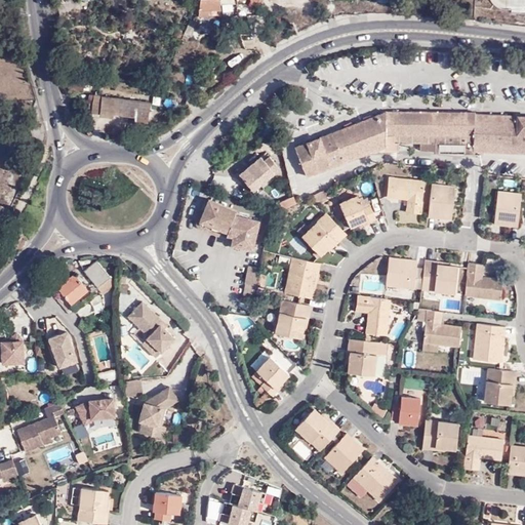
[(198,0),(198,9),(208,8),(208,11),(221,11),(223,5),(235,4),(234,0),(198,0)]
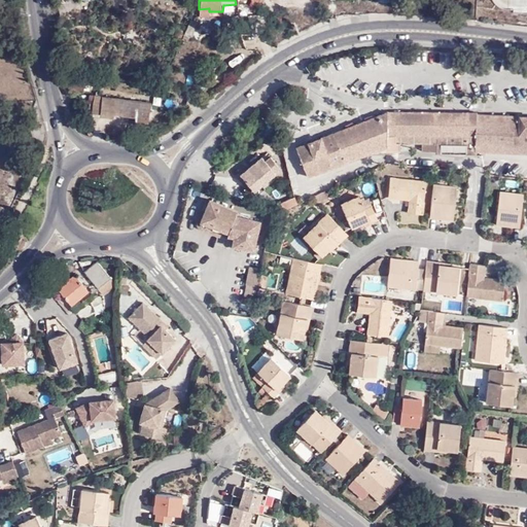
[(85,78),(68,76),(68,85),(84,88),(85,78)]
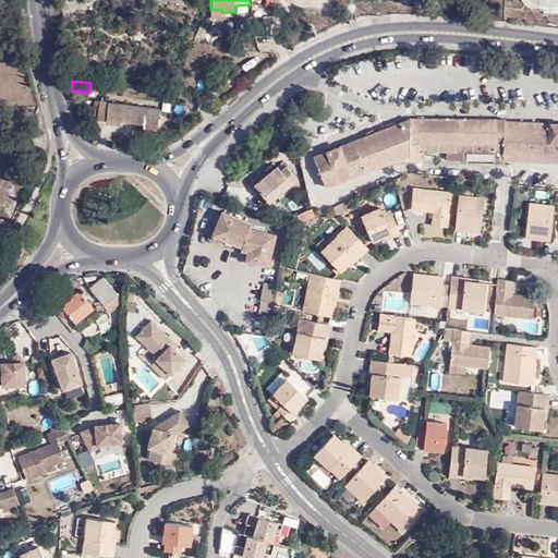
[(158,108),(100,100),(99,117),(108,117),(109,120),(120,121),(120,118),(144,121),(144,124),(156,125),(158,108)]
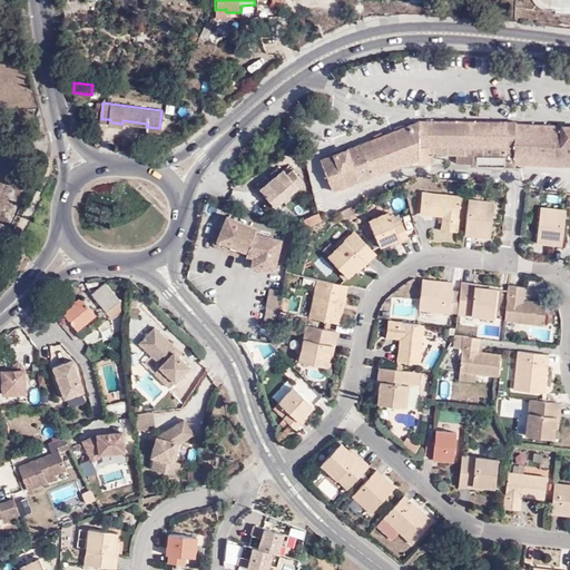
[(100,129),(98,129),(91,112),(82,114),(92,139),(100,136),(102,136),(100,129)]
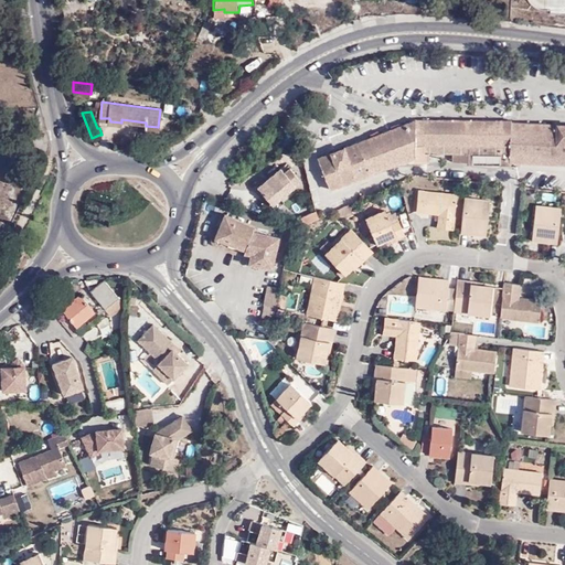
[(452,152),(457,118),(418,116),(319,155),(331,187),(403,160),(429,161),(430,151),(452,152)]
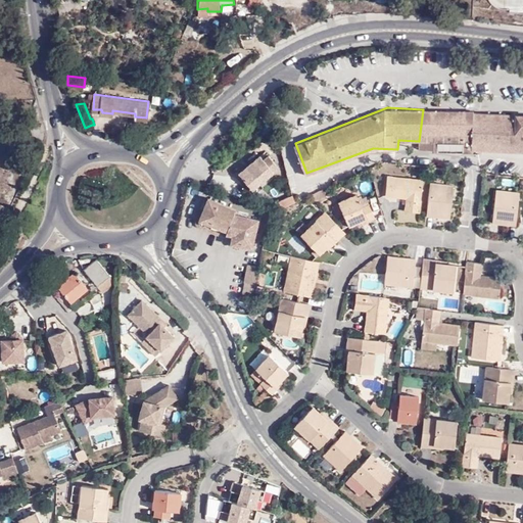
[(466,111),(423,109),(419,141),(434,141),(433,152),(472,153),(472,149),(473,134),(466,134),(466,111)]
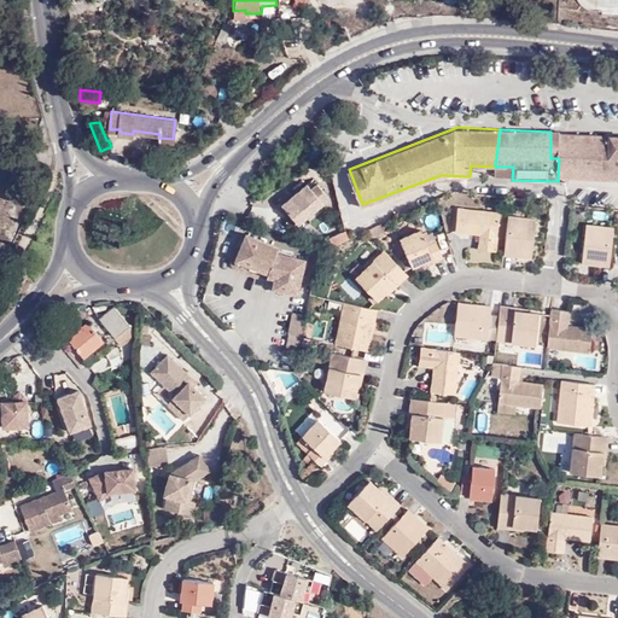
[(559,158),(560,134),(560,132),(551,132),(551,158),(559,158)]
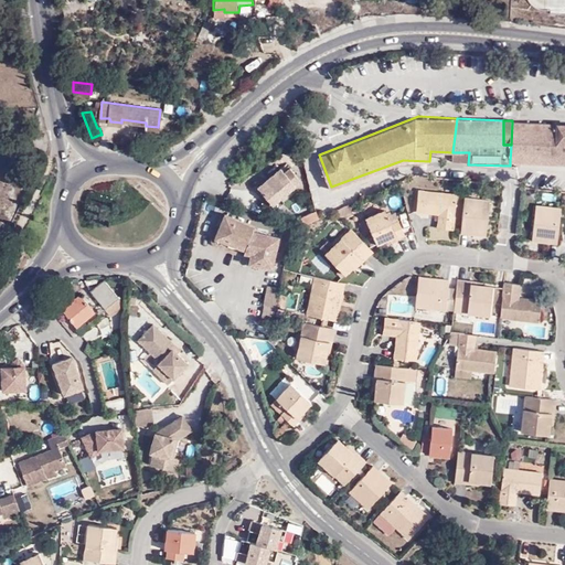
[(511,145),(510,161),(564,162),(564,124),(512,123),(511,145)]
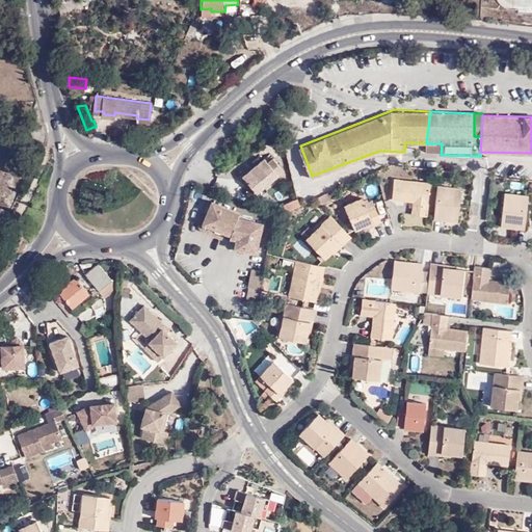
[(274,159),(269,162),(280,176),(284,173),(274,159)]
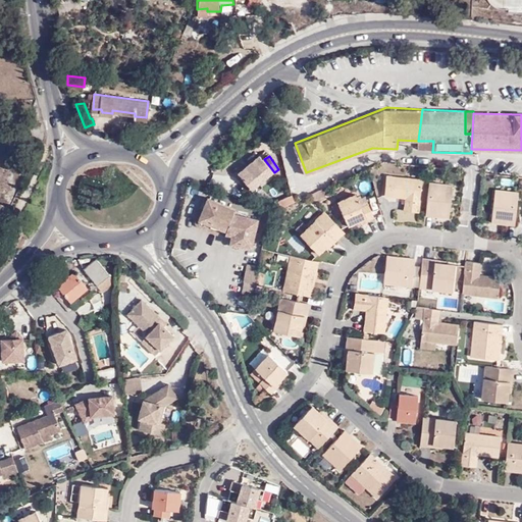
[(274,172),(264,159),(262,157),(241,172),(253,188),(274,172)]
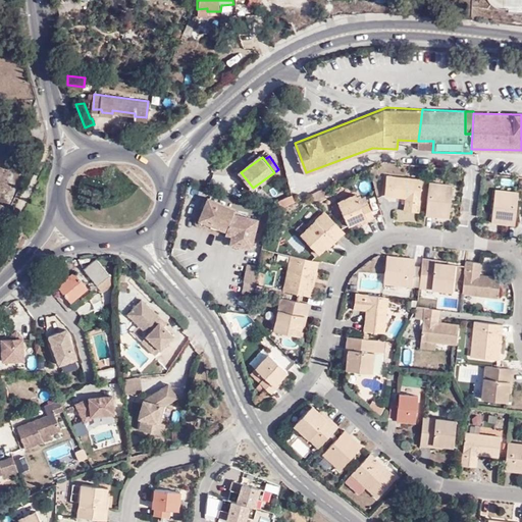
[(423,180),(389,175),(386,195),(408,198),(407,211),(420,212),(423,180)]
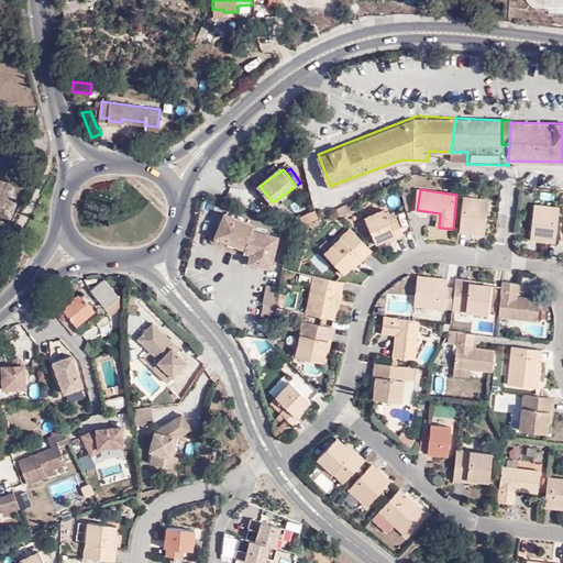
[(490,200),(466,197),(462,229),(468,230),(468,232),(487,233),(490,200)]
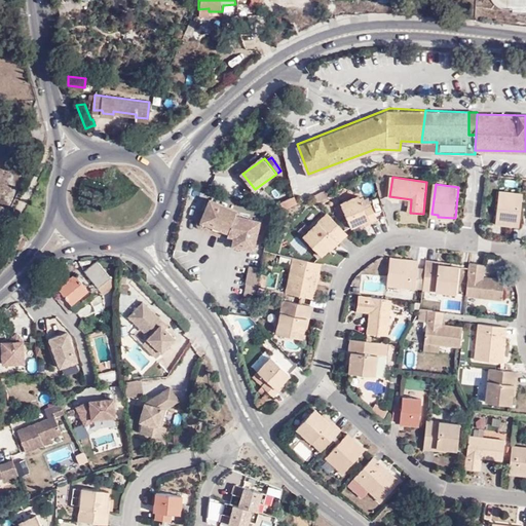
[(342,203),(354,197),(350,189),(338,195),(342,203)]
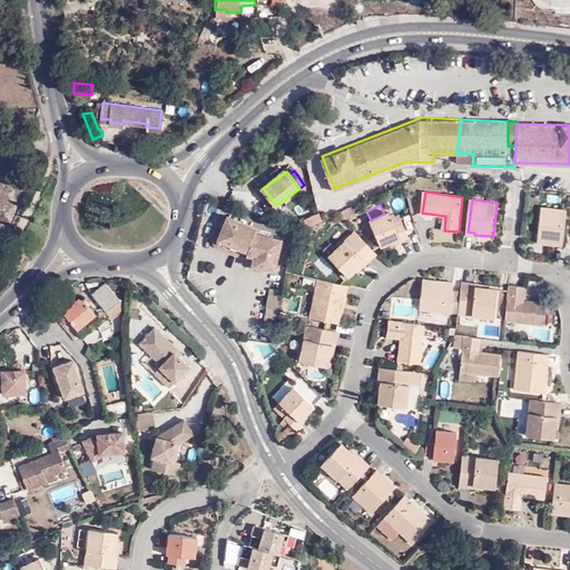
[(566,243),(569,215),(569,209),(543,206),(540,243),(552,244),(553,242),(566,243)]
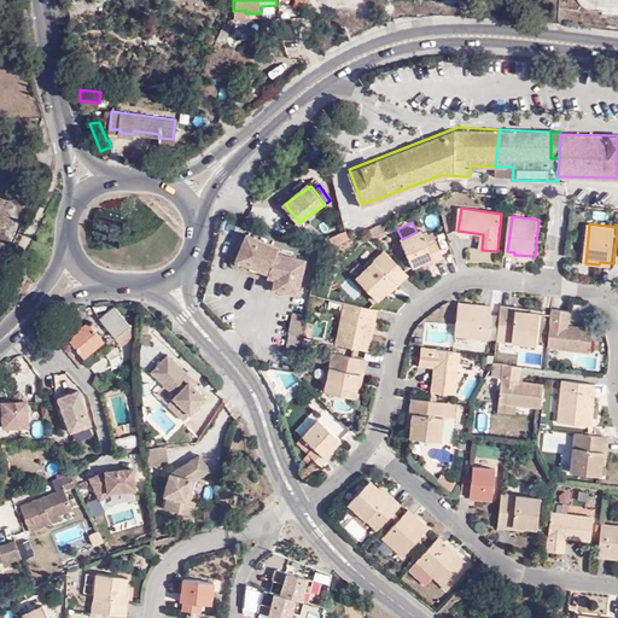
[(423,229),(417,232),(402,239),(414,266),(433,257),(435,260),(443,256),(436,239),(429,243),(423,229)]
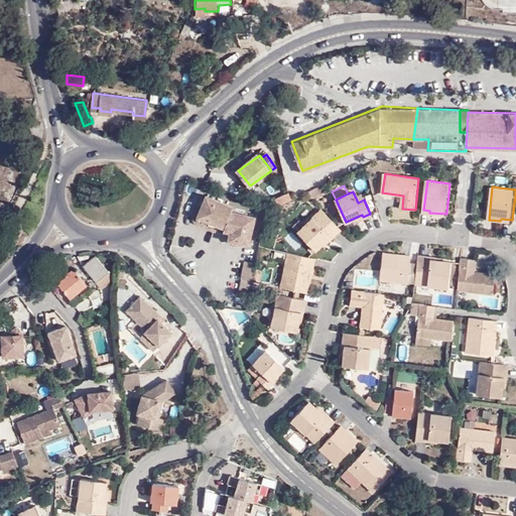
[(292,200),(290,194),(276,201),(278,206),(292,200)]
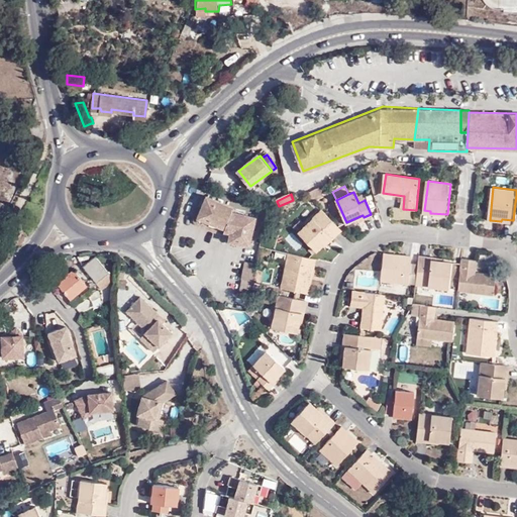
[(205,197),(196,215),(216,225),(215,227),(229,232),(227,237),(246,242),(248,232),(251,233),(252,234),(255,217),(234,212),(235,209),(215,199),(214,201),(205,197)]
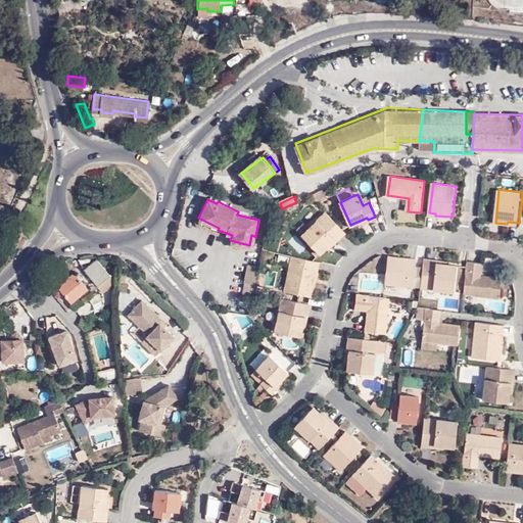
[(345,233),(326,211),(302,233),(319,252),(334,239),(336,241),(345,233)]
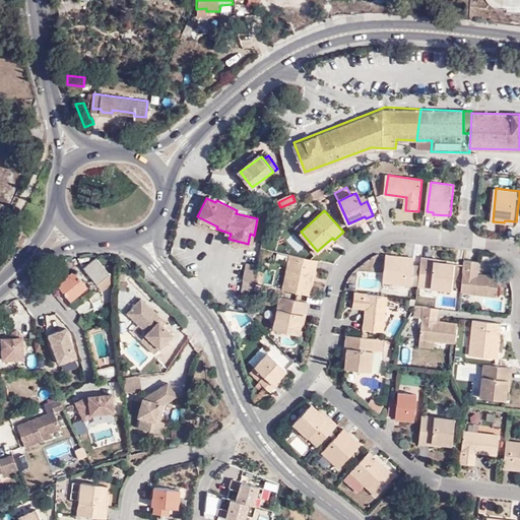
[(217,226),(197,216),(194,222),(214,233),(216,229),(217,226)]
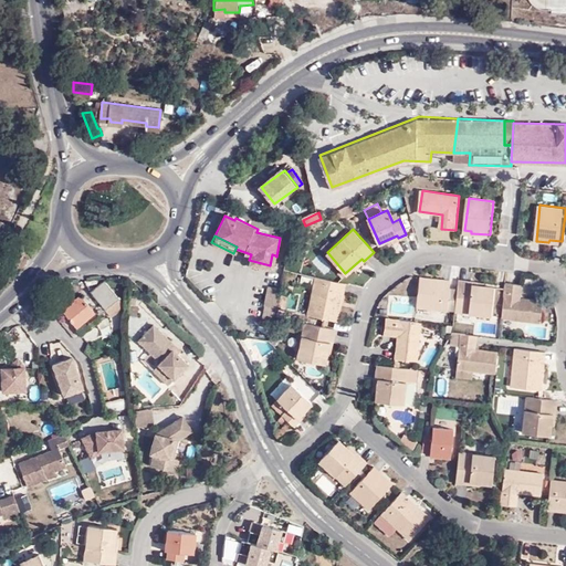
[(317,254),(312,261),(325,272),(331,265),(317,254)]
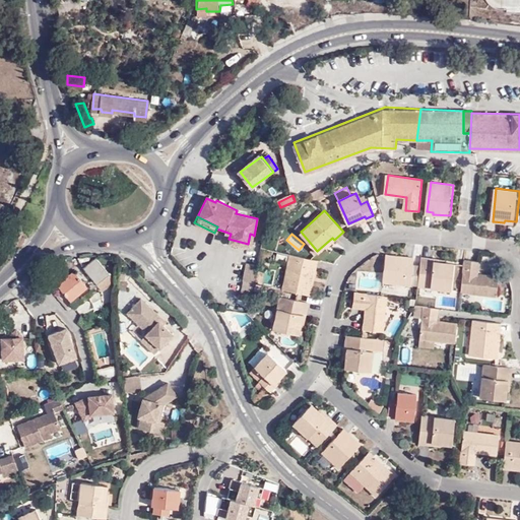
[(313,259),(288,254),(281,289),(307,296),(311,279),(309,278),(313,259)]
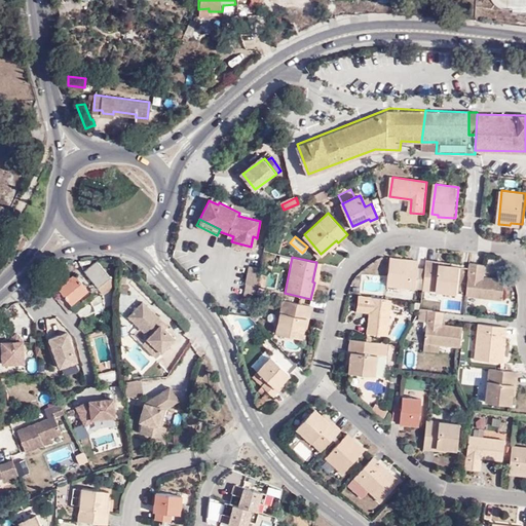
[(408,260),(390,257),(387,285),(414,289),(417,263),(407,262),(408,260)]
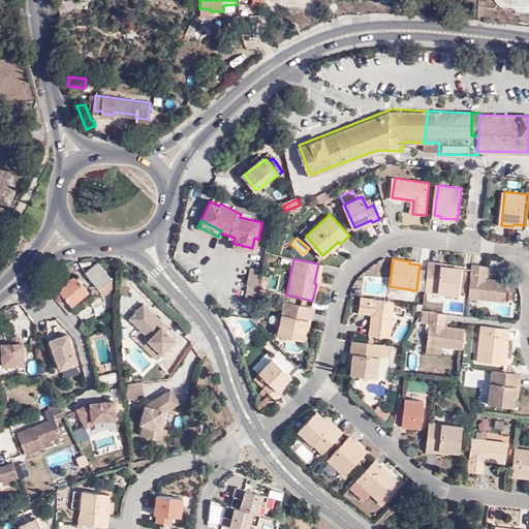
[(112,280),(98,261),(87,272),(86,272),(99,290),(101,288),(112,280)]
